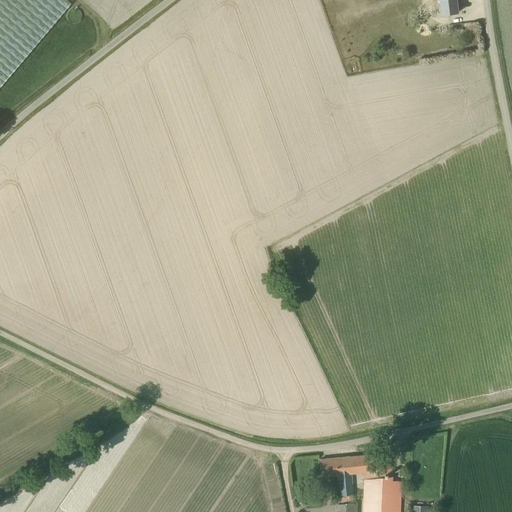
[(0,0),(0,87),(71,4),(66,0),(0,0)]
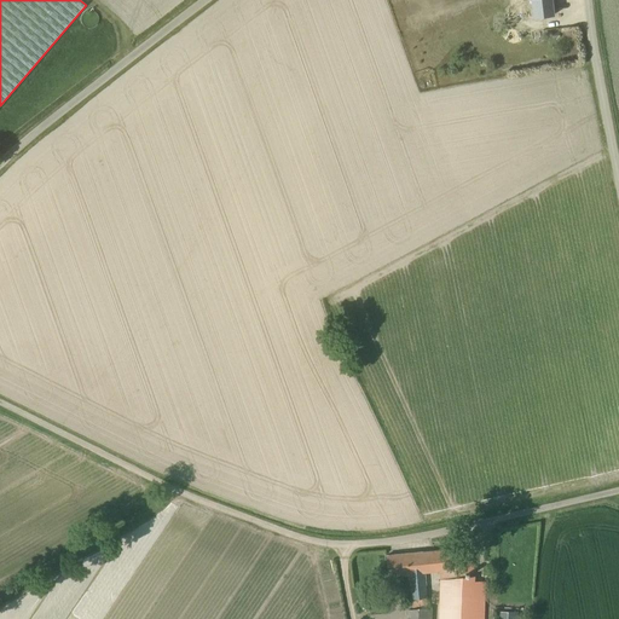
[(531,0),(534,17),(554,15),(551,0),(531,0)]
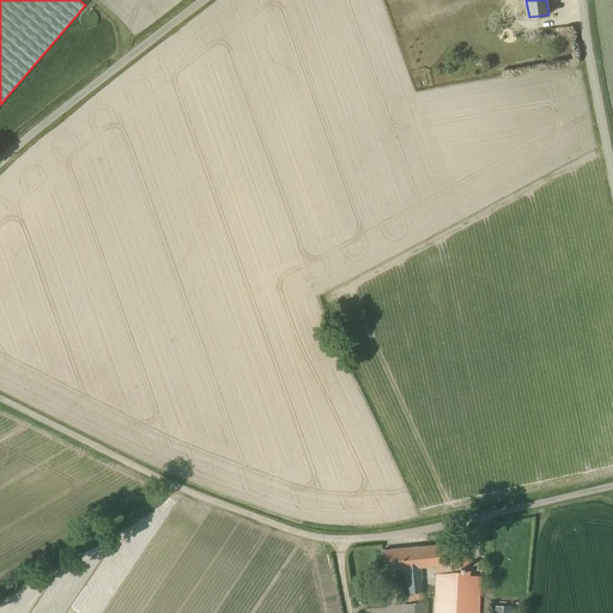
[(434,612),(479,612),(480,576),(465,575),(463,564),(469,564),(467,542),(420,546),(423,568),(435,566),(436,575),(434,612)]
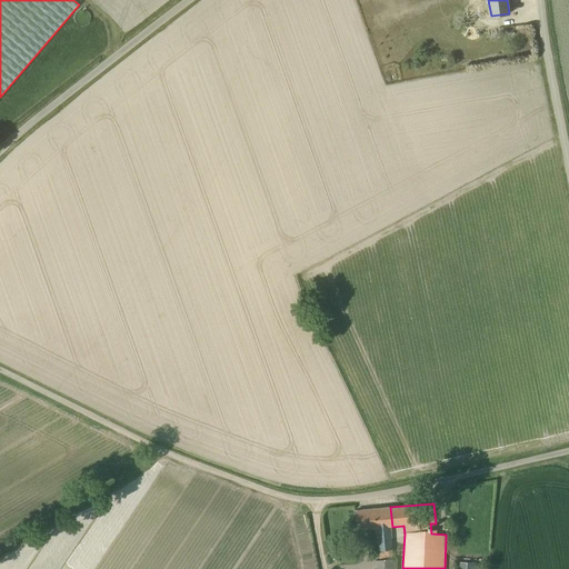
[(390,507),(355,510),(358,531),(377,529),(380,551),(380,558),(396,558),(392,527),(390,507)]
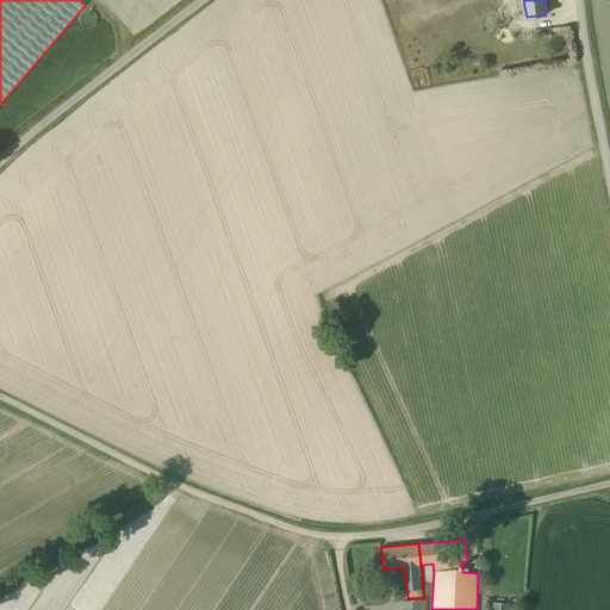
[(425,609),(427,599),(402,601),(400,609),(425,609)]
